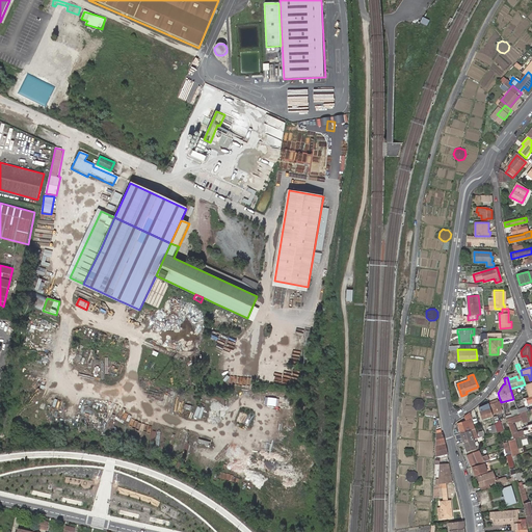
[(420,399),(417,398),(413,401),(413,407),(416,410),(418,410),(421,410),(424,407),(424,402),(422,399),(420,399)]
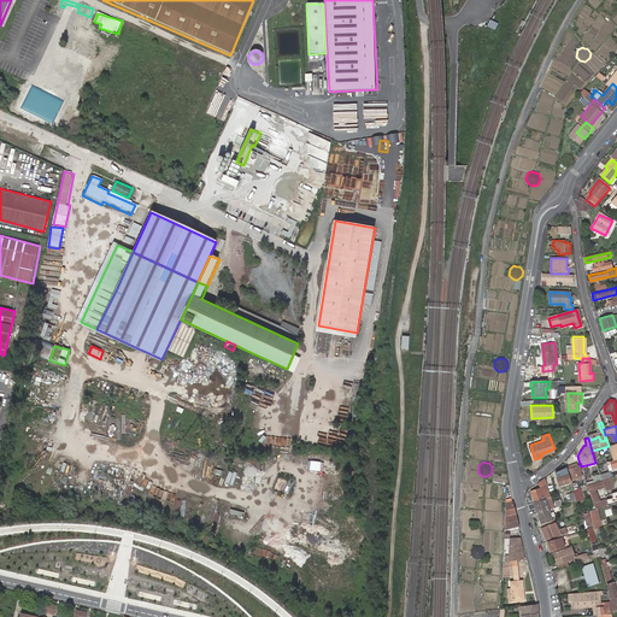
[(566,466),(570,480),(581,476),(580,471),(582,471),(581,466),(580,464),(577,465),(576,463),(566,466)]
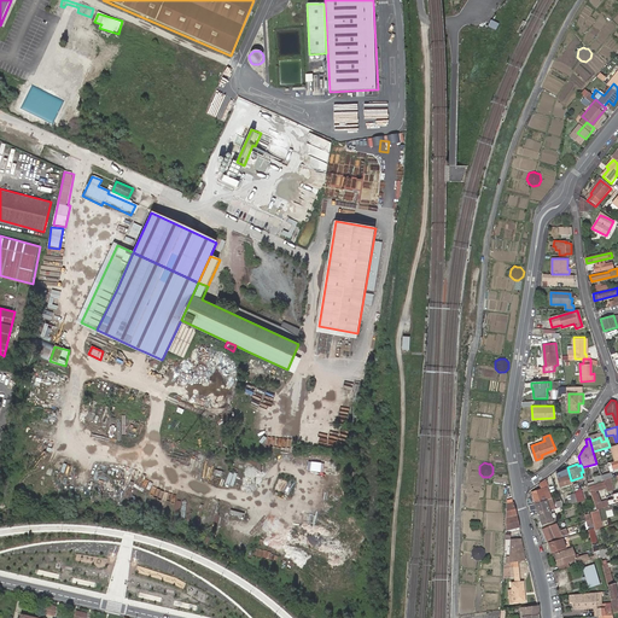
[(226,479),(234,483),(238,471),(231,467),(226,479)]
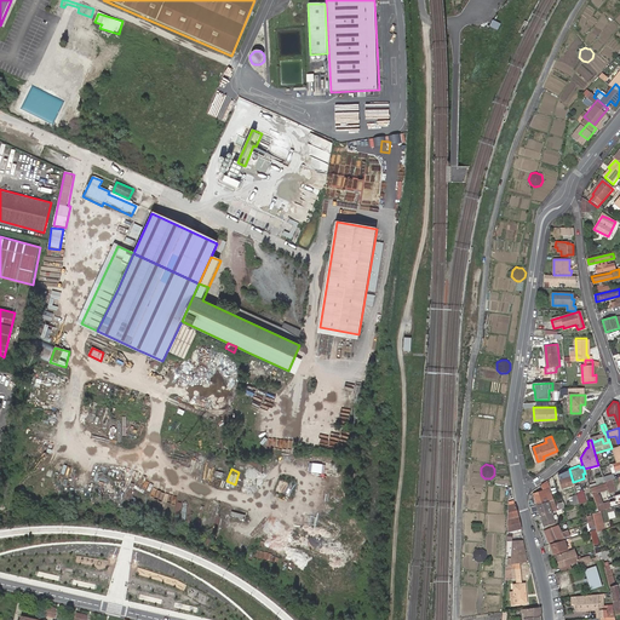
[(573,484),(569,470),(558,475),(562,488),(573,484)]
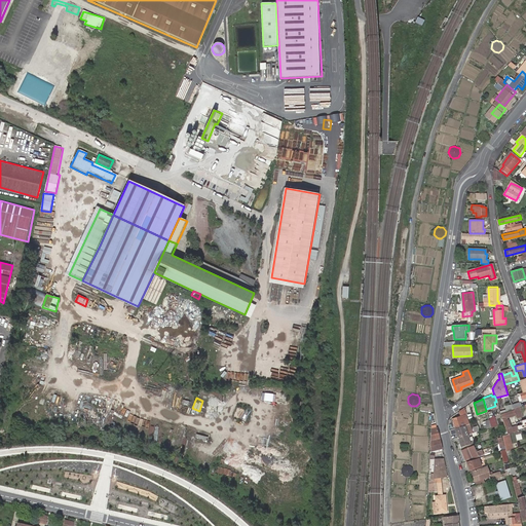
[(516,414),(517,418),(522,416),(519,406),(514,408),(514,409),(516,414)]
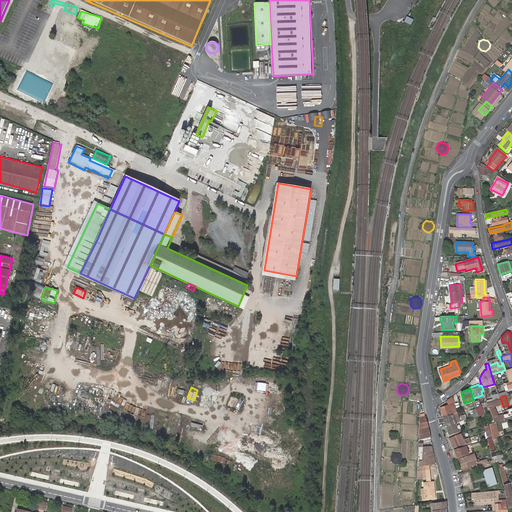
[(440,407),(443,416),(456,412),(453,403),(454,403),(452,397),(447,401),(448,404),(440,407)]
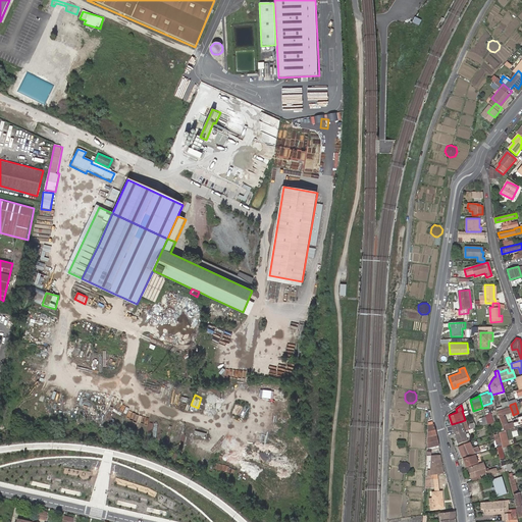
[(498,415),(503,430),(507,429),(505,423),(506,423),(504,415),(503,415),(502,414),(512,411),(510,406),(497,410),(499,415),(498,415)]
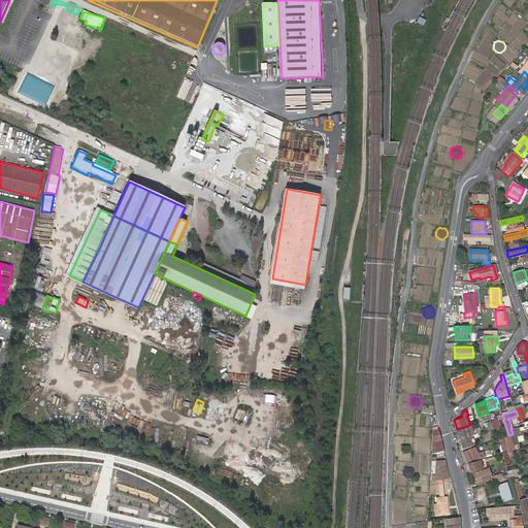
[(521,427),(520,423),(518,424),(518,426),(520,432),(527,429),(527,421),(527,420),(523,422),(524,426),(521,427)]
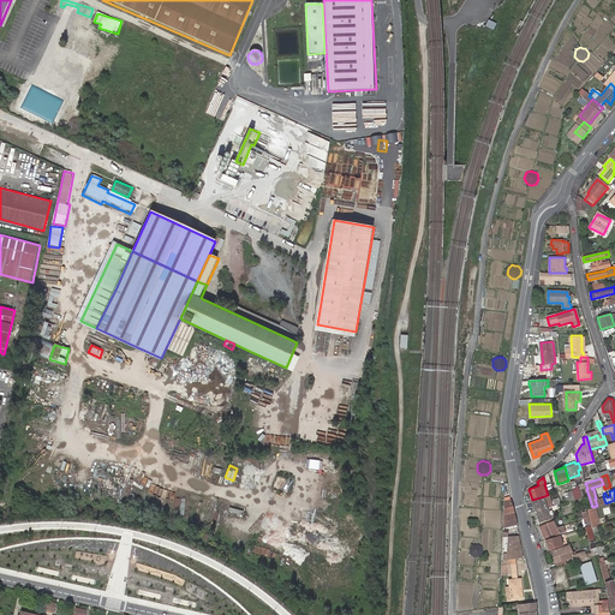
[(548,507),(560,503),(559,499),(550,501),(548,495),(532,500),(536,511),(548,507)]
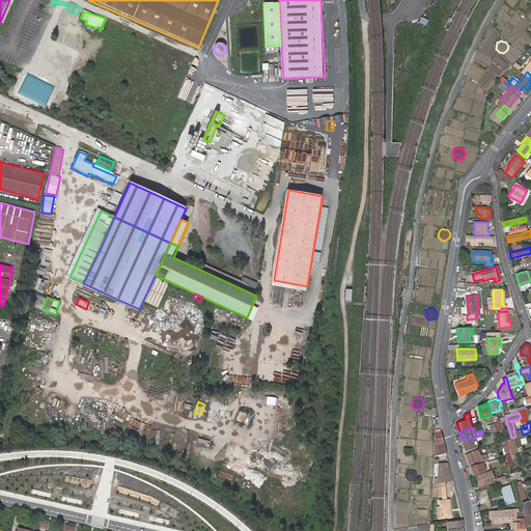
[(435,432),(435,453),(445,451),(444,444),(442,445),(441,443),(443,442),(441,431),(435,432)]
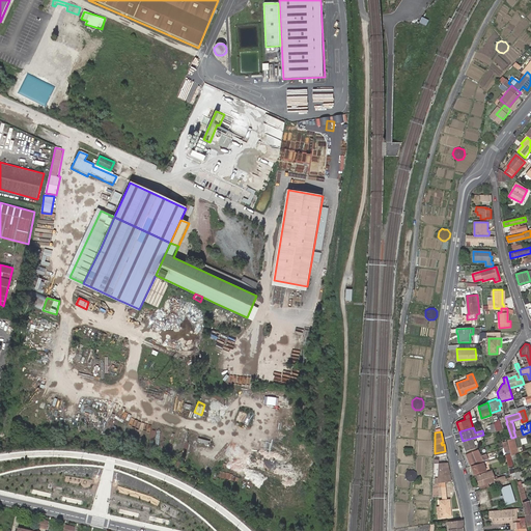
[(474,441),(473,438),(463,441),(466,451),(476,447),(475,444),(478,443),(477,440),(474,441)]
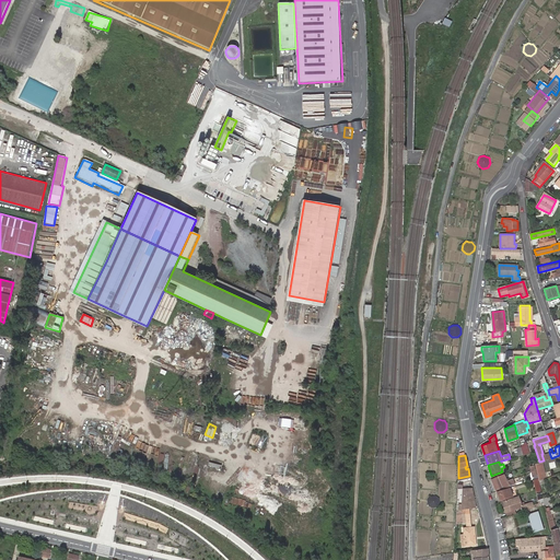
[(545,462),(535,465),(537,473),(541,471),(540,468),(546,466),(545,462)]
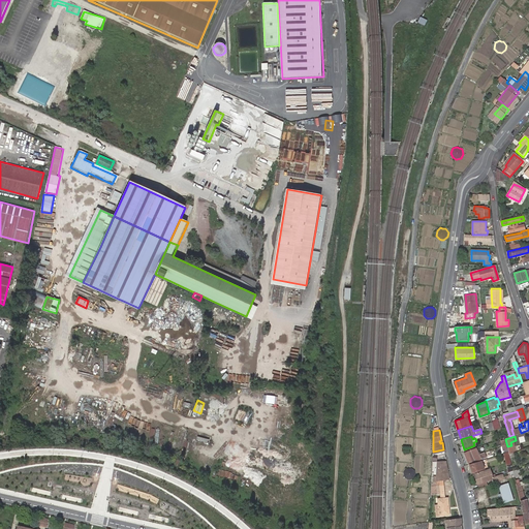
[(465,453),(470,464),(475,462),(475,461),(486,457),(484,450),(478,453),(476,447),(470,449),(470,450),(465,453)]
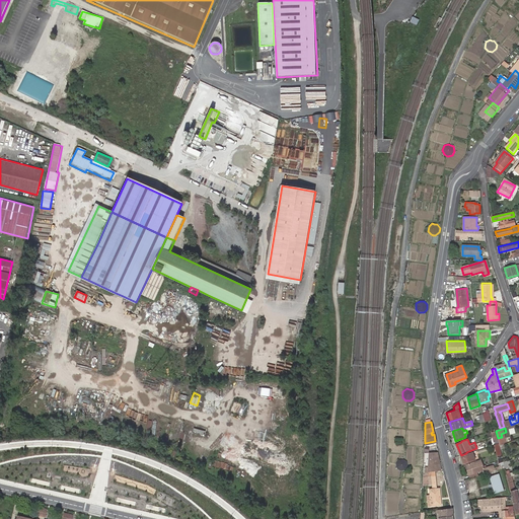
[(466,453),(461,455),(464,464),(475,460),(472,451),(466,453)]
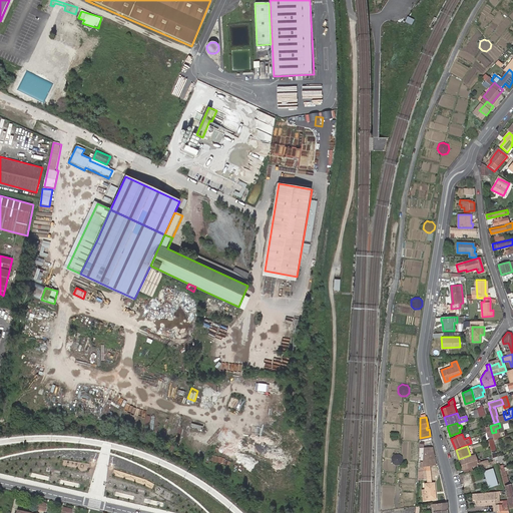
[(417,480),(427,480),(427,483),(432,483),(430,466),(436,466),(433,447),(424,448),(423,462),(419,461),(417,480)]
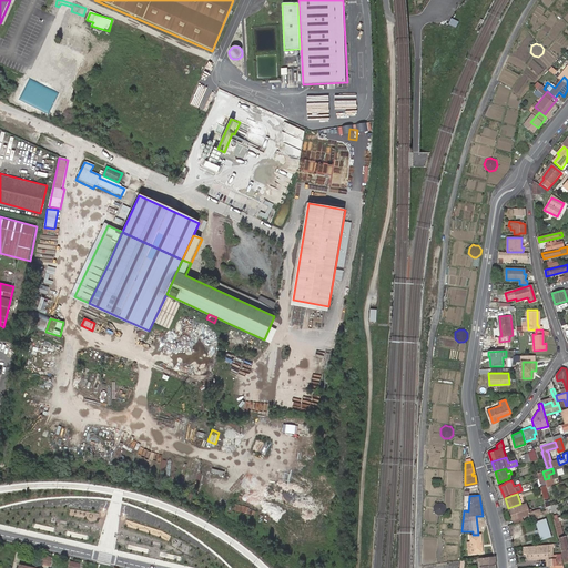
[(442,503),(436,504),(433,507),(434,513),(438,516),(439,516),(444,515),(446,510),(445,506),(442,503)]
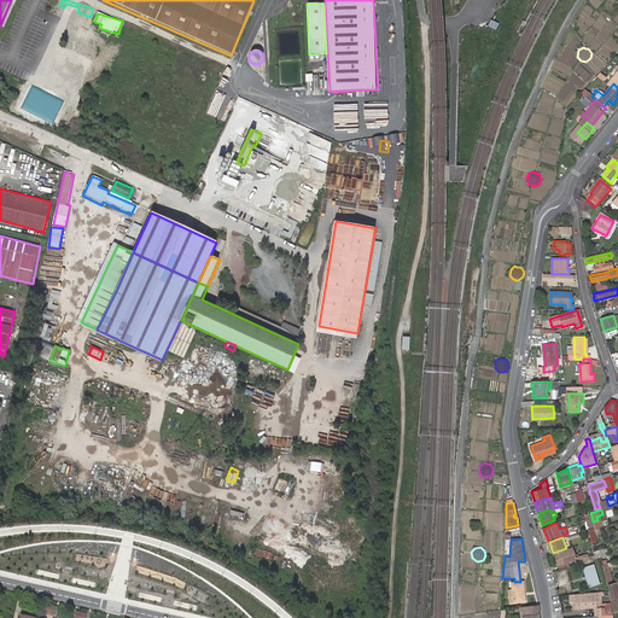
[(559,566),(561,565),(569,563),(575,560),(576,564),(586,561),(584,558),(576,560),(572,549),(555,554),(559,566)]
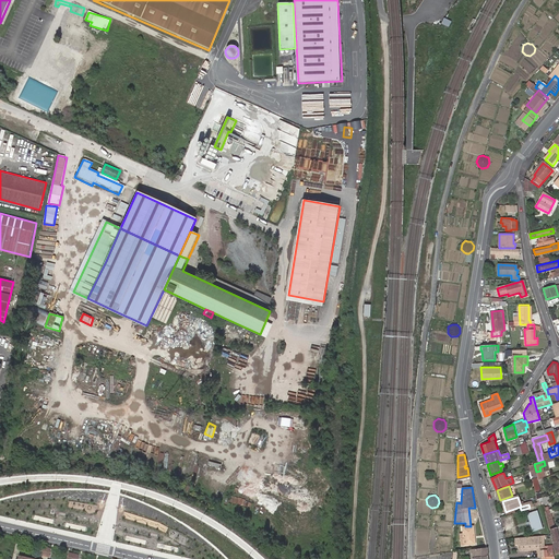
[(542,528),(536,511),(526,513),(531,532),(542,528)]
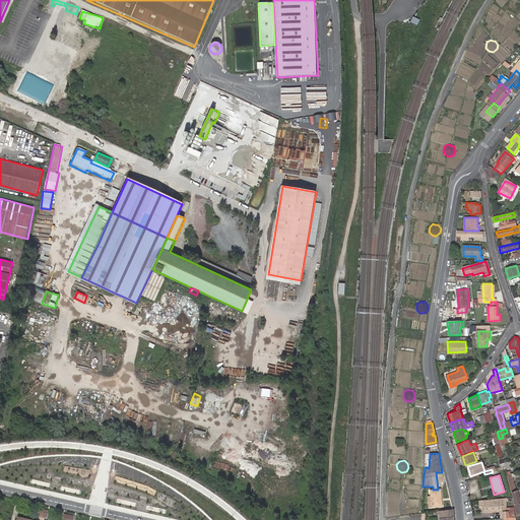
[(519,489),(515,491),(511,493),(516,517),(519,515),(519,504),(519,503),(519,489)]
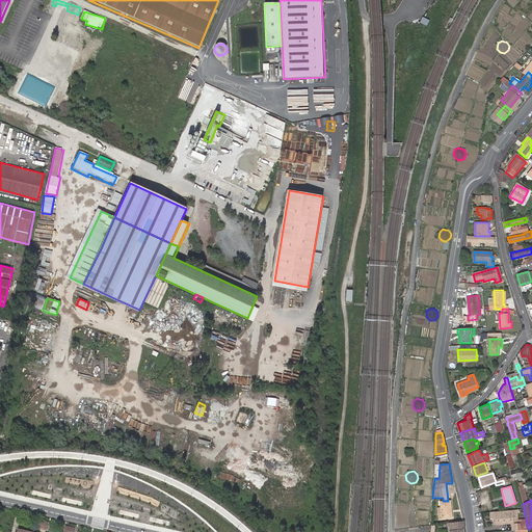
[(443,501),(441,502),(442,517),(452,516),(450,501),(448,501),(443,501)]
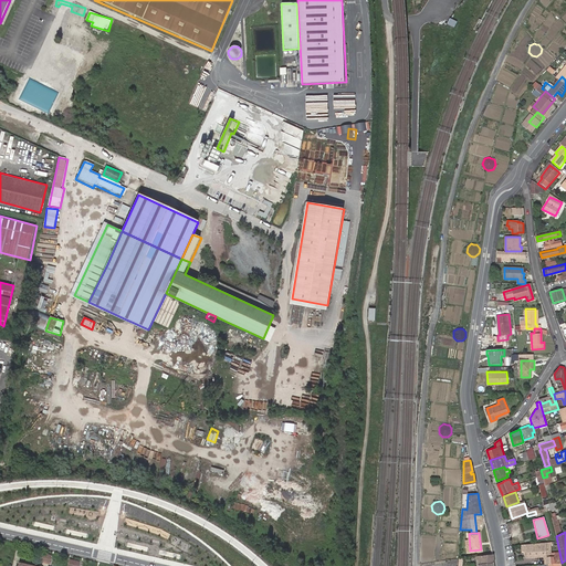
[(159,554),(184,558),(186,553),(175,551),(176,546),(161,543),(159,554)]
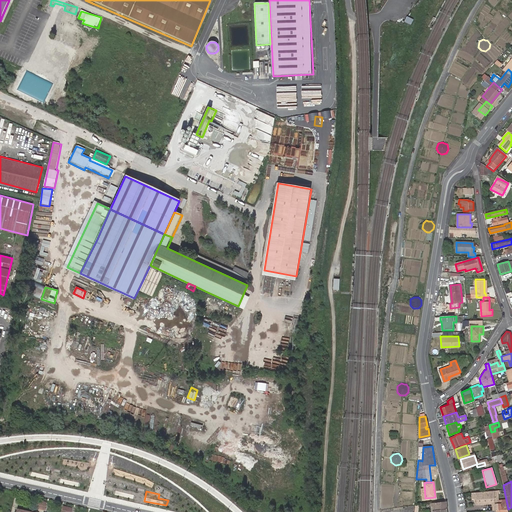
[(497,491),(476,493),(477,503),(494,502),(494,494),(497,494),(497,491)]
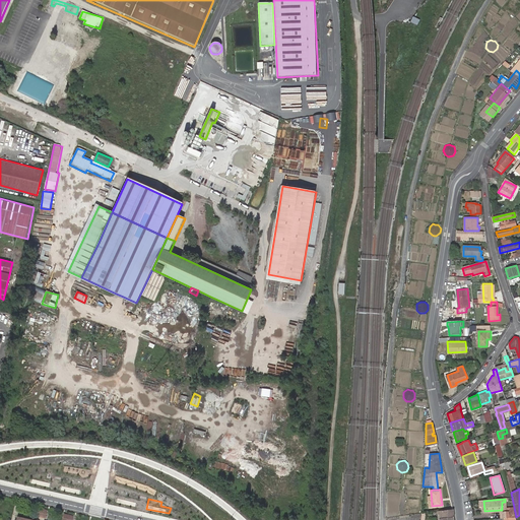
[(502,518),(502,512),(502,510),(484,511),(483,501),(480,501),(480,505),(481,505),(482,514),(500,513),(500,519),(501,518),(502,518)]
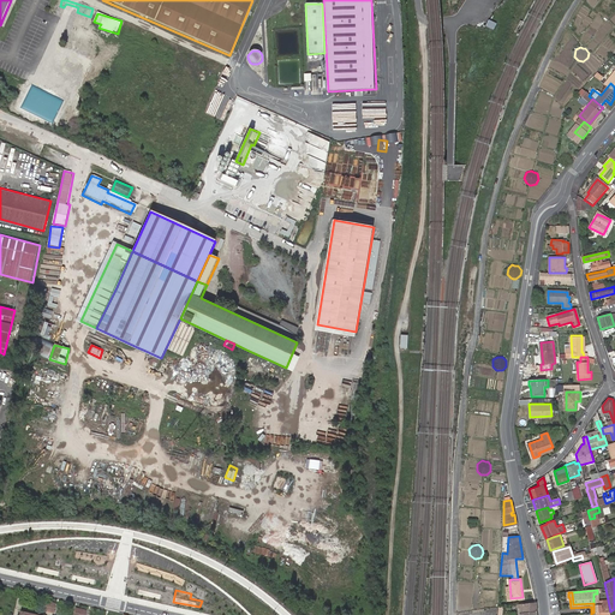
[(593,613),(609,613),(605,597),(602,598),(603,604),(593,605),(593,613)]
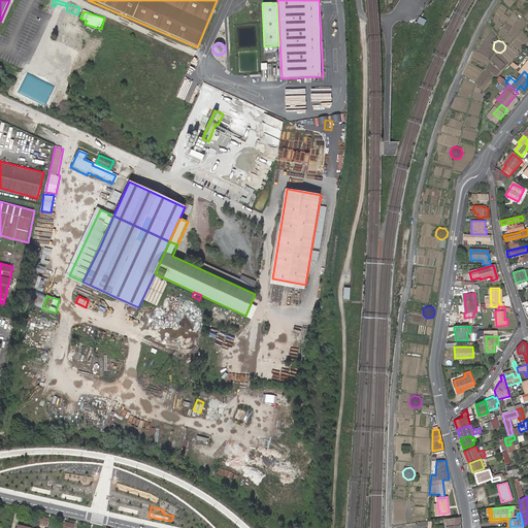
[(48,517),(39,515),(37,523),(46,525),(48,517)]
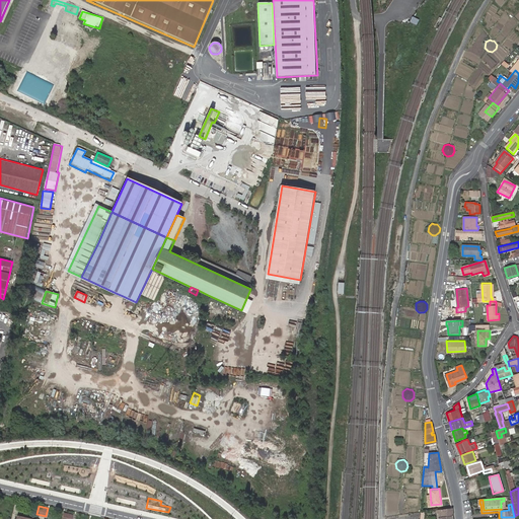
[(452,518),(452,508),(437,510),(437,511),(439,511),(439,518),(452,518)]
